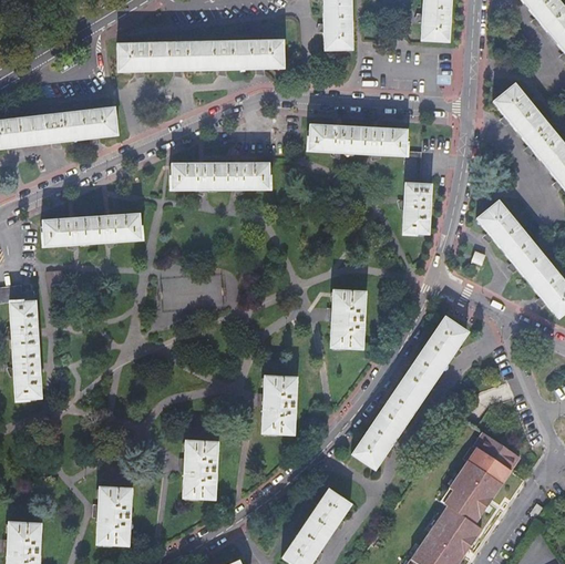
[(324,31),(327,30),(326,48),(353,48),(351,0),(325,0),(326,21),(321,21),(324,31)]
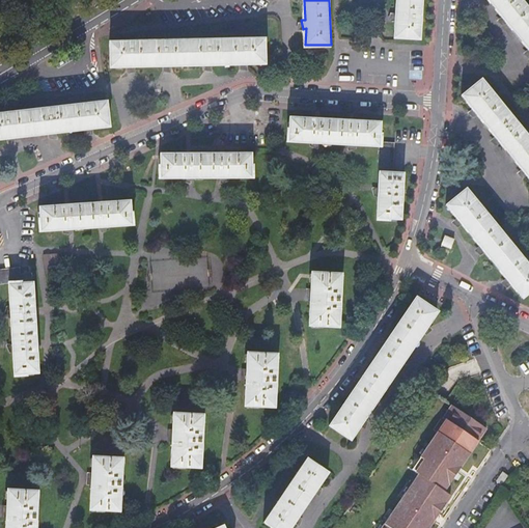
[(398,20),(397,36),(421,37),(423,0),(398,0),(398,10),(393,10),(395,20),(398,20)]
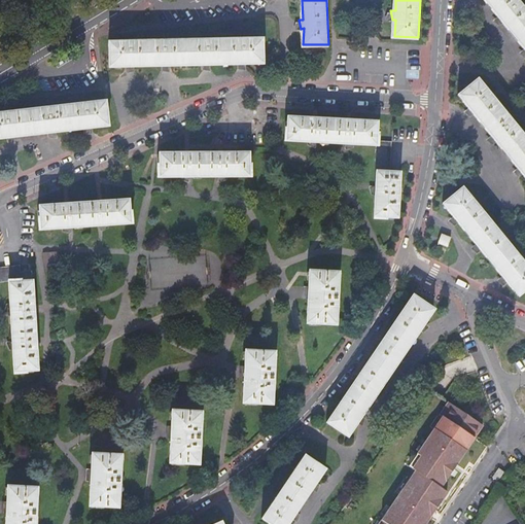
[(524,7),(518,0),(486,0),(498,14),(497,16),(500,24),(503,21),(506,23),(524,45),(524,47),(523,48),(524,50),(524,7)]
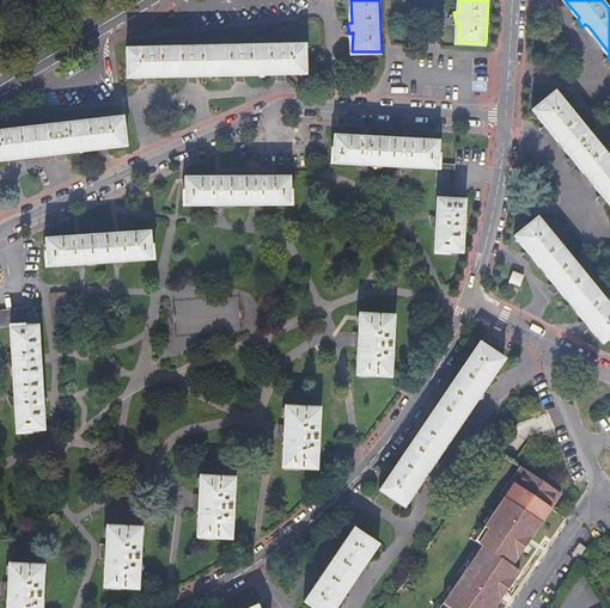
[(307,42),(129,44),(129,73),(148,73),(148,78),(158,75),(158,73),(190,72),(190,77),(200,74),(200,72),(237,72),(237,75),(246,74),(246,71),(279,72),(279,75),(288,74),(287,71),(307,71),(307,42)]
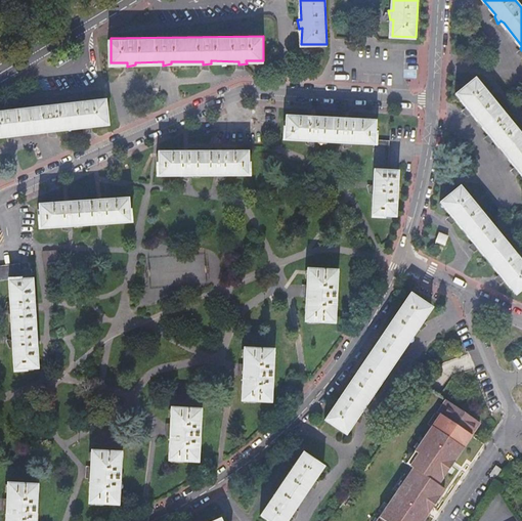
[(519,174),(521,172),(521,131),(477,77),(458,92),(469,104),(466,106),(470,114),(473,112),(490,132),(488,134),(493,141),(495,138),(516,164),(514,166),(519,174)]
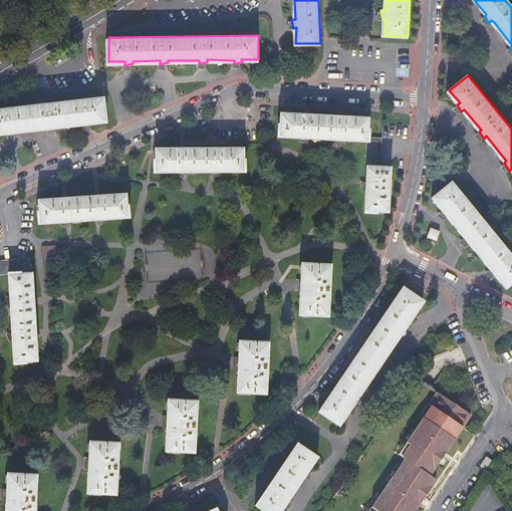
[(104,95),(0,107),(0,132),(8,132),(9,135),(17,133),(16,131),(48,126),(49,131),(56,129),(56,125),(82,122),(83,126),(91,124),(91,121),(107,120),(104,95)]
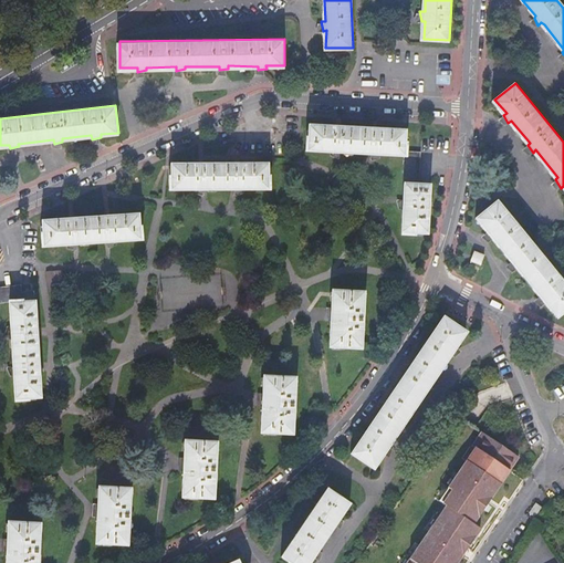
[(408,155),(408,148),(408,141),(407,141),(407,128),(312,123),(311,135),(309,135),(307,148),(333,149),(333,154),(340,156),(343,150),(374,153),(376,158),(384,156),(384,154),(408,155)]
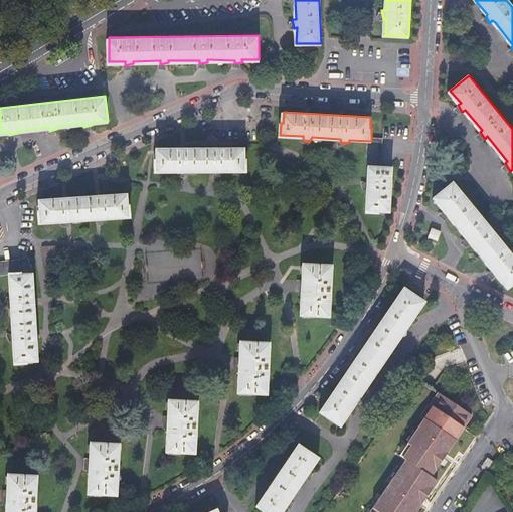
[(371,135),(371,141),(369,165),(384,166),(385,137),(371,135)]
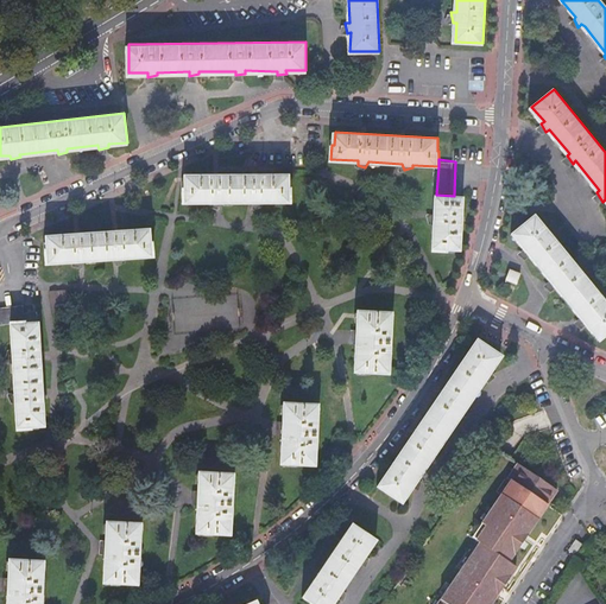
[(187,188),(185,188),(184,202),(210,202),(210,205),(218,208),(220,202),(256,202),(258,208),(265,204),(265,201),(292,202),(292,188),(289,188),(290,173),(187,175),(187,188)]
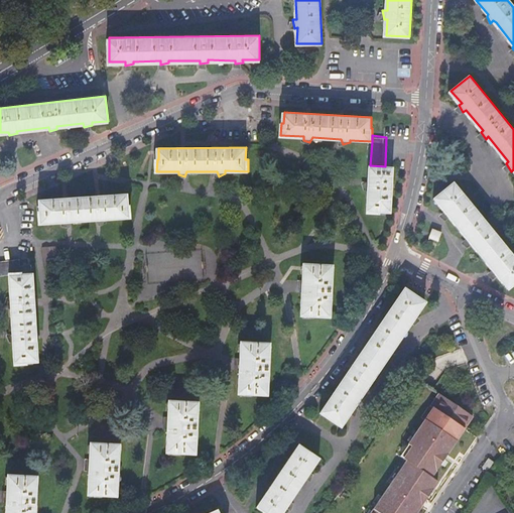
[(385,166),(370,165),(370,180),(364,182),(364,188),(369,188),(367,212),(379,213),(380,211),(391,212),(394,167),(385,166)]
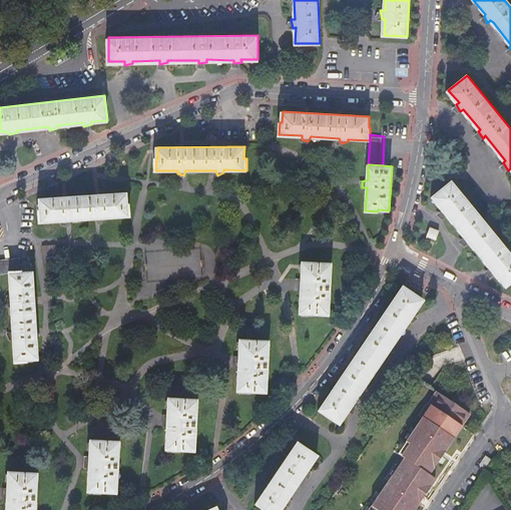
[(496,273),(506,285),(510,280),(510,252),(452,179),(433,195),(443,208),(441,210),(445,217),(448,214),(465,234),(463,236),(466,243),(469,241),(490,267),(488,269),(492,276),(496,273)]
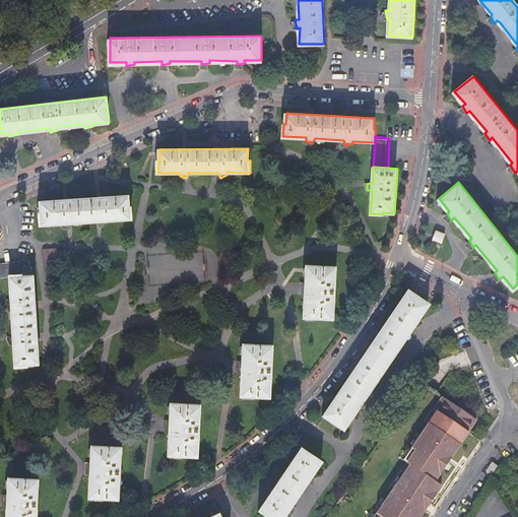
[(132,218),(131,206),(129,206),(128,196),(41,201),(41,211),(39,212),(40,223),(62,222),(63,225),(69,228),(70,221),(101,219),(103,224),(109,223),(109,219),(132,218)]
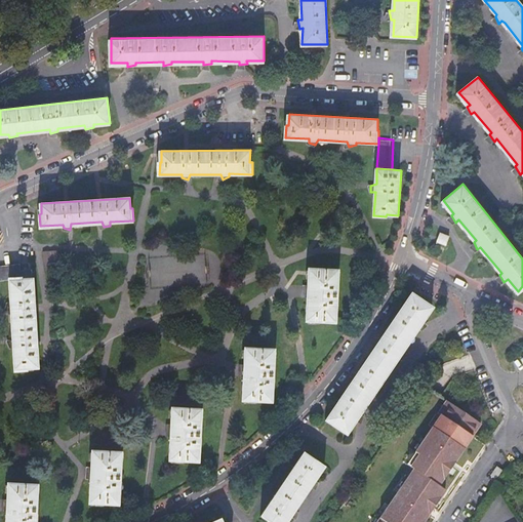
[(442,231),(439,240),(448,243),(452,235),(442,231)]
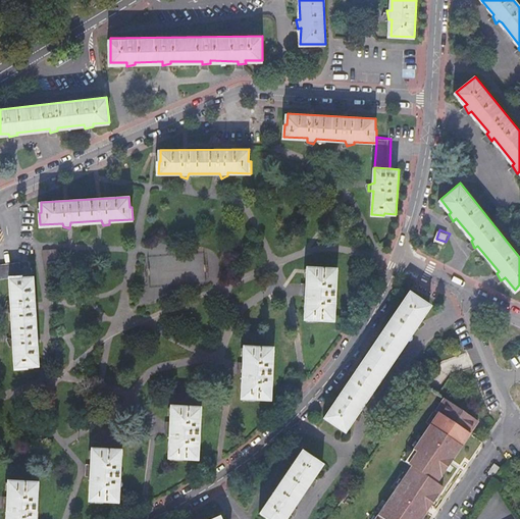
[(60,247),(45,248),(45,262),(50,266),(58,265),(61,261),(60,247)]
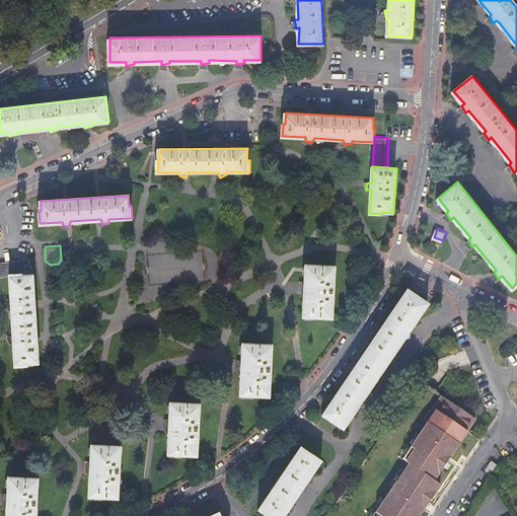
[(0,262),(0,276),(10,275),(9,268),(20,267),(20,260),(0,262)]
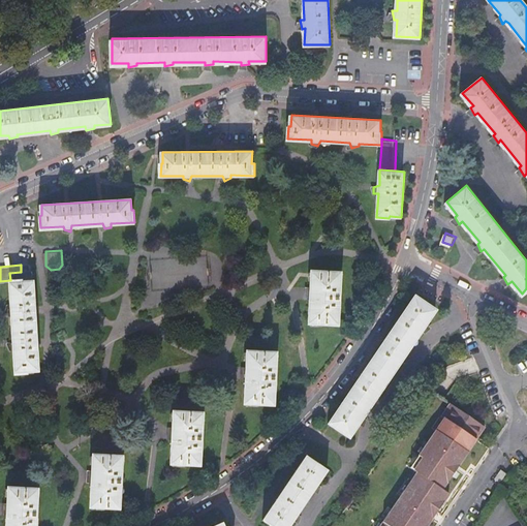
[(9,273),(10,280),(12,302),(8,302),(7,308),(12,311),(13,340),(9,343),(10,349),(14,349),(16,372),(28,372),(28,370),(38,370),(33,270),(21,272),(9,273)]
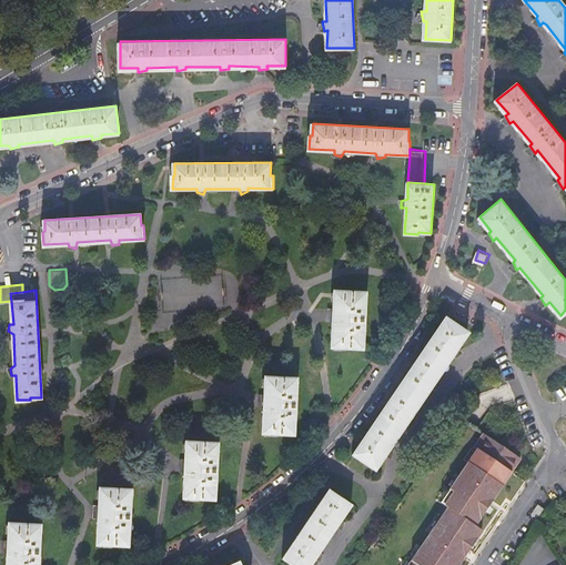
[(331,315),(334,315),(332,345),(364,347),(367,291),(335,290),(334,308),(331,308),(331,315)]
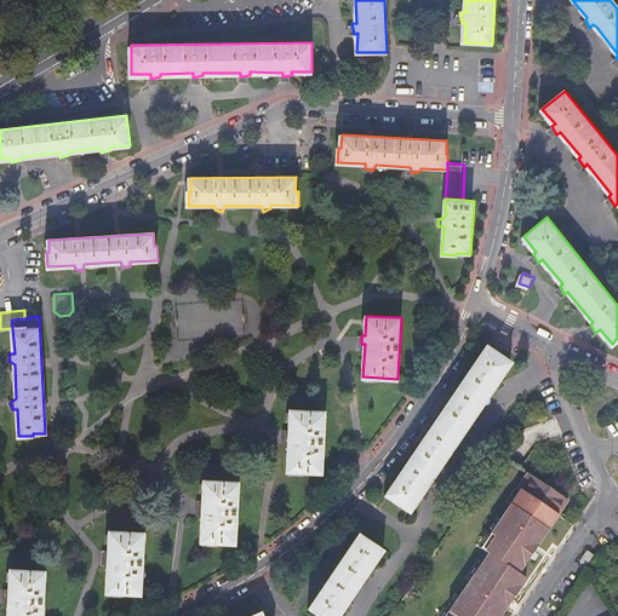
[(473,419),(474,420),(481,414),(478,412),(496,384),(498,386),(507,380),(502,376),(513,361),(488,344),(387,493),(411,508),(422,493),(424,495),(431,488),(427,485),(446,459),(447,460),(455,454),(450,450),(473,419)]
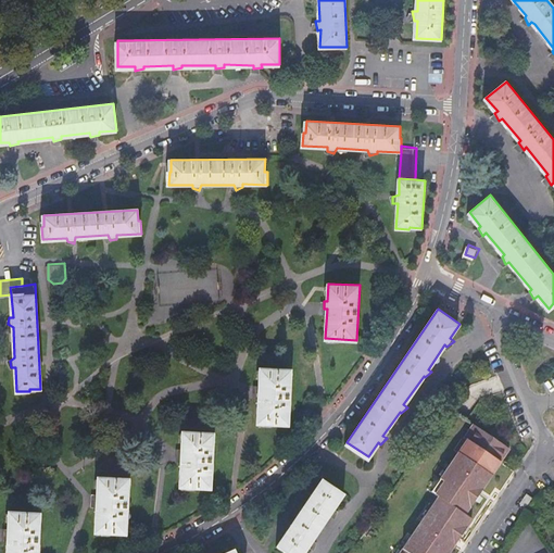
[(256,393),(260,393),(259,422),(289,424),(292,369),(261,367),(261,384),(257,384),(256,393)]
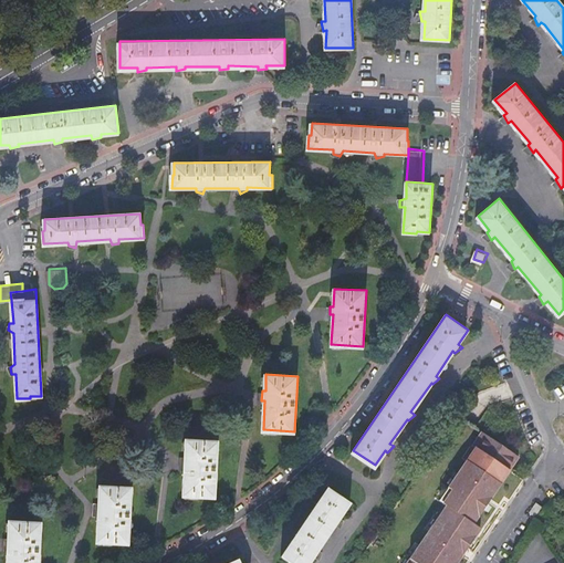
[(473,442),(477,445),(486,431),(483,429),(473,442)]
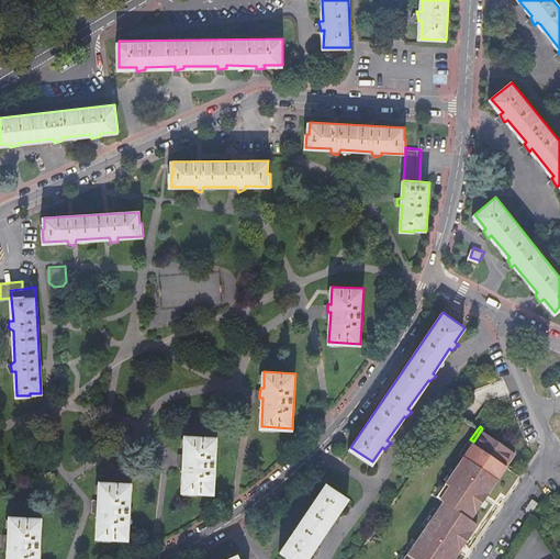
[(448,479),(446,481),(450,484),(441,496),(445,499),(448,501),(439,514),(436,512),(434,514),(430,518),(407,554),(403,558),(452,558),(465,543),(468,536),(478,523),(471,518),(481,503),(484,498),(516,451),(482,428),(473,442),(451,474),(448,479)]
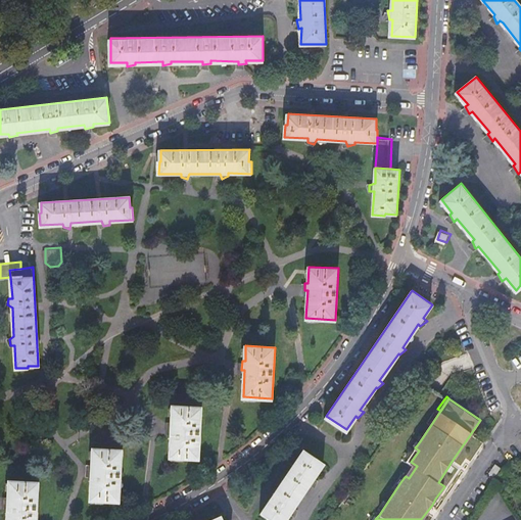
[(169,429),(172,429),(170,456),(198,458),(202,406),(174,404),(172,420),(170,420),(169,429)]
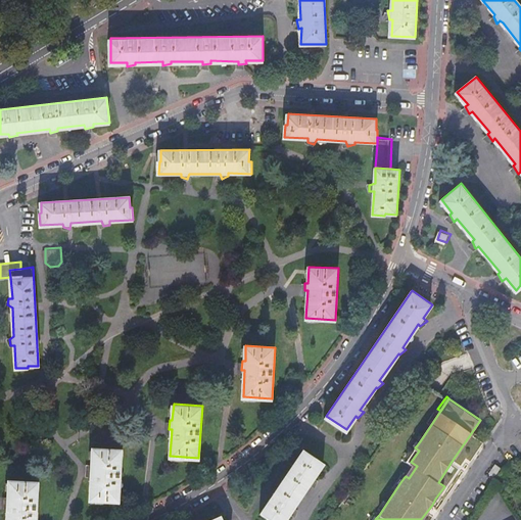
[(89,472),(92,472),(90,499),(120,501),(123,450),(93,447),(92,464),(89,464),(89,472)]
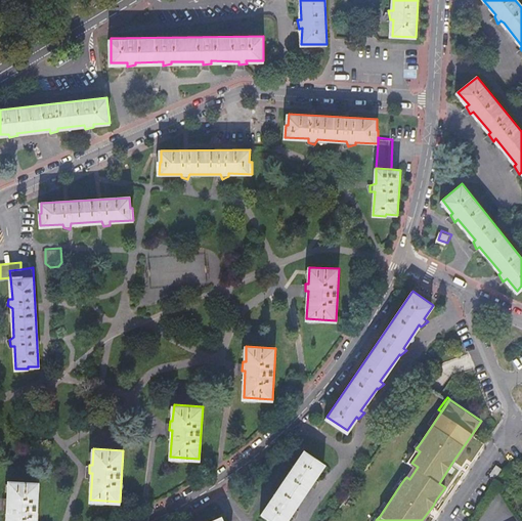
[(285,520),(291,513),(293,514),(300,508),(296,505),(311,483),(312,484),(319,478),(315,476),(324,463),(305,448),(262,512),(274,520),(285,520)]
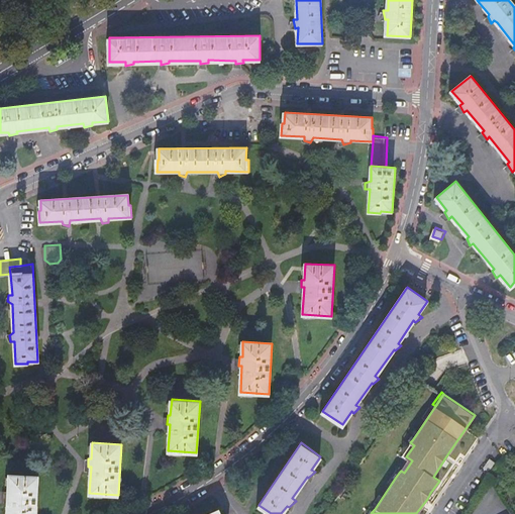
[(414,445),(410,442),(403,454),(406,456),(414,445)]
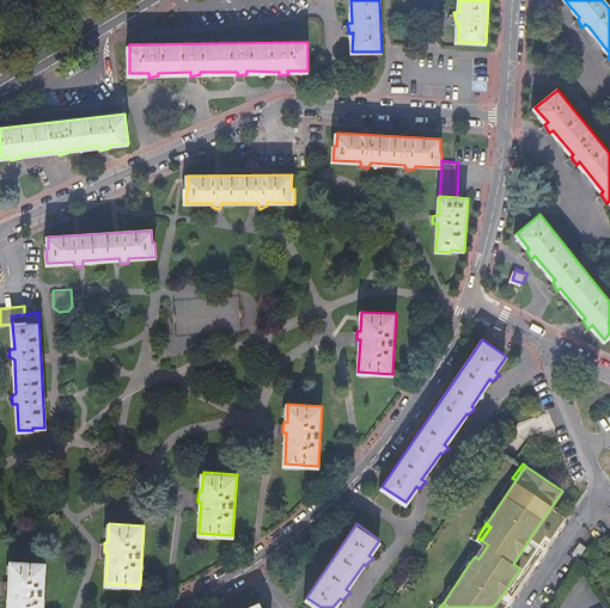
[(575,550),(580,554),(587,544),(581,540),(575,550)]
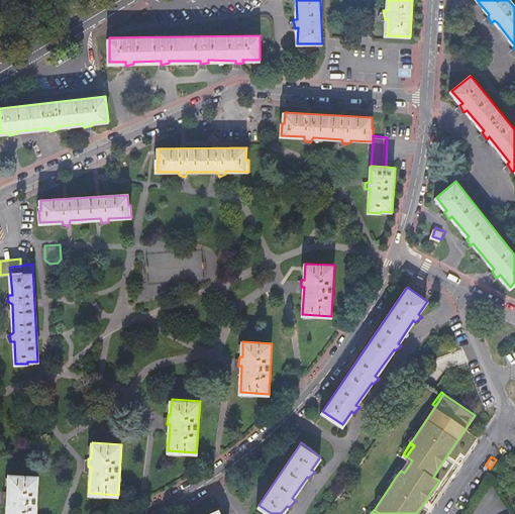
[(409,458),(401,471),(404,473),(412,460),(409,458)]
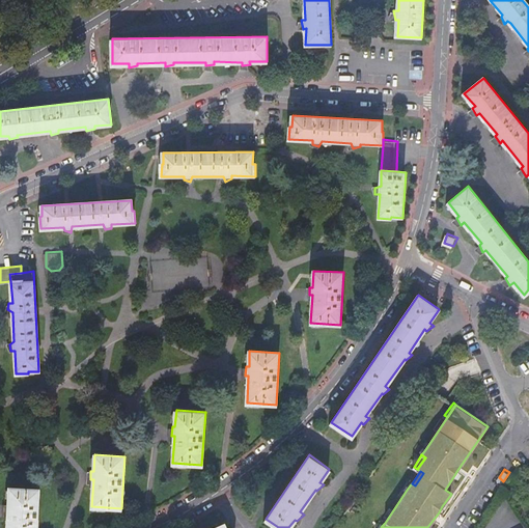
[(5,512),(8,512),(7,527),(36,527),(39,489),(10,487),(9,503),(6,503),(5,512)]
